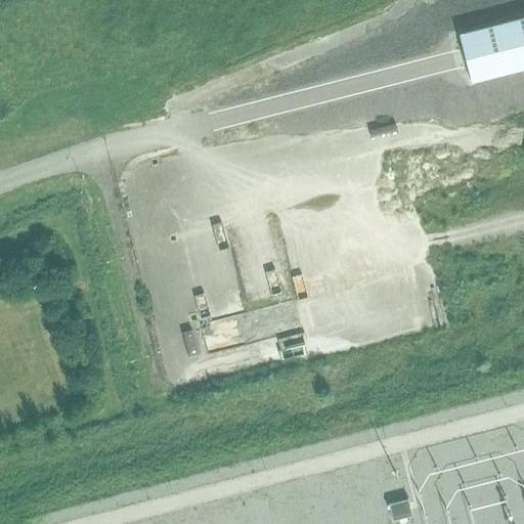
[(523,67),(523,16),(459,33),(471,81),(523,67)]
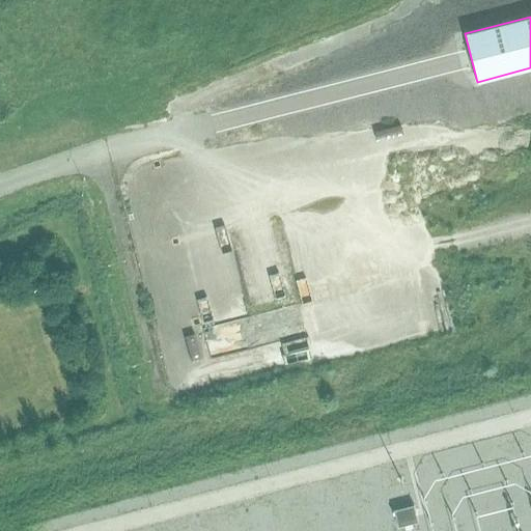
[(413,504),(393,509),(397,526),(418,521),(413,504)]
